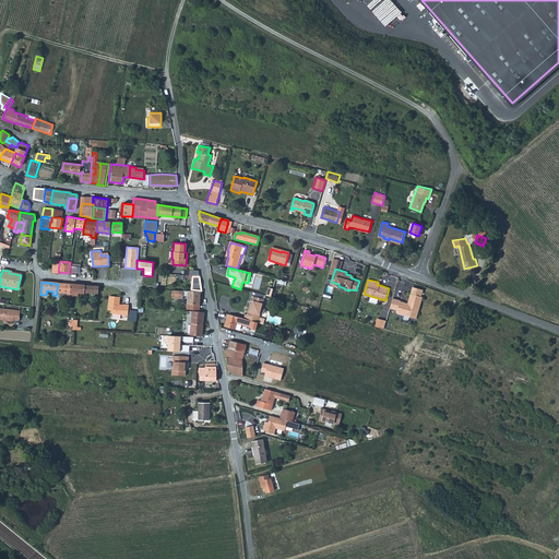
[(71,284),(58,284),(57,289),(57,293),(70,295),(70,293),(71,284)]
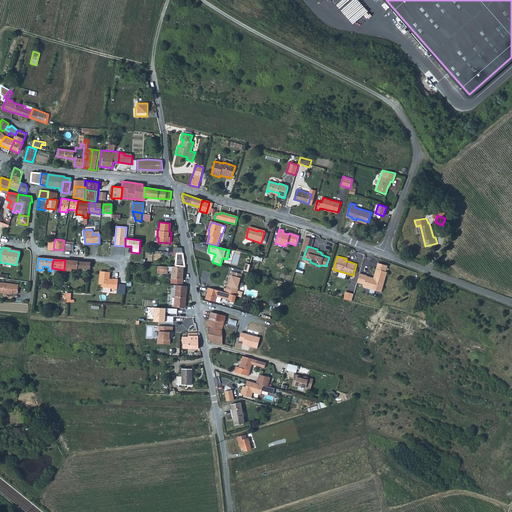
[(78,262),(65,260),(64,268),(81,269),(89,270),(90,262),(87,262),(78,262)]
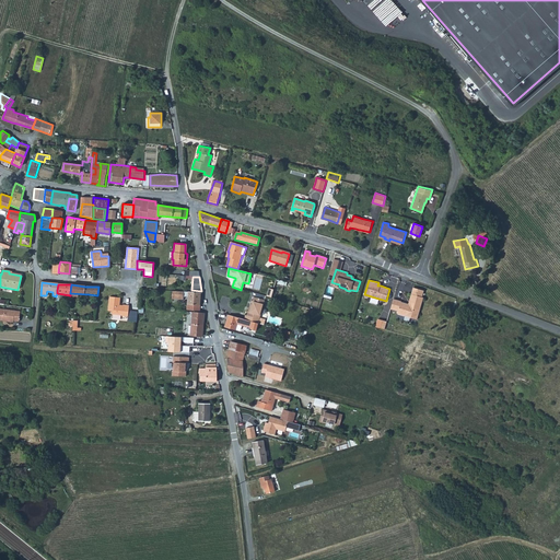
[(394,298),(391,308),(398,310),(397,313),(411,317),(412,314),(418,316),(422,302),(423,298),(423,296),(422,296),(424,290),(413,288),(408,305),(406,304),(406,303),(401,301),(394,298)]
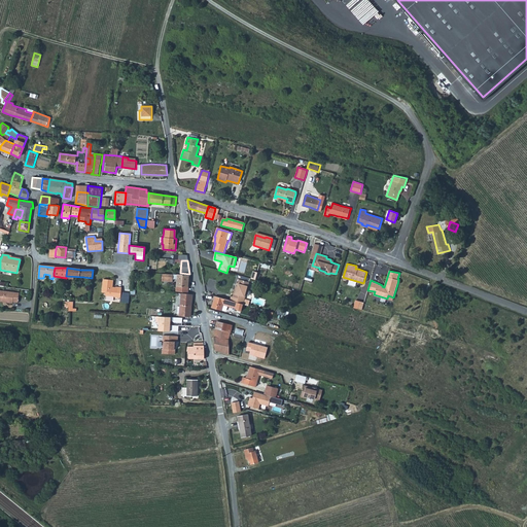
[(187,292),(188,276),(177,275),(176,286),(176,290),(174,290),(174,292),(187,292)]
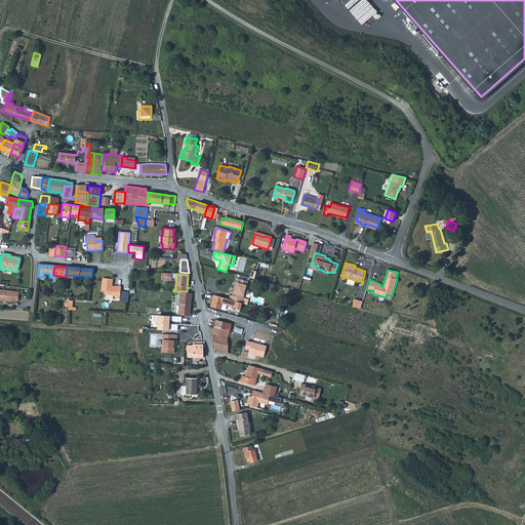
[(103,279),(102,292),(105,292),(105,295),(114,296),(114,297),(119,297),(121,286),(115,286),(115,287),(113,287),(112,287),(113,280),(103,279)]
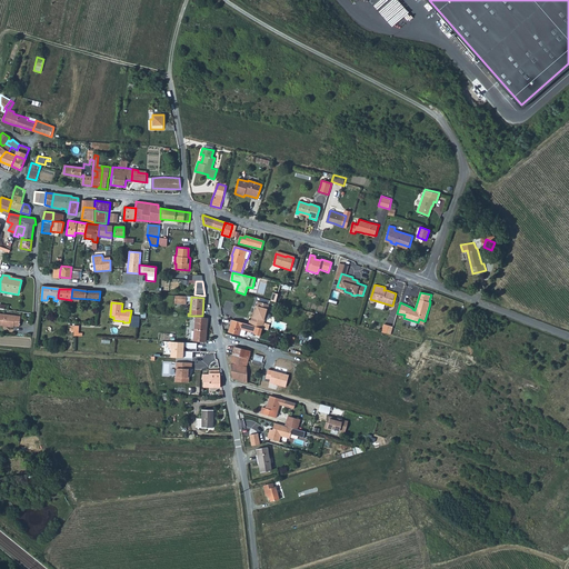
[(263,323),(269,306),(258,302),(257,307),(256,310),(253,310),(250,321),(249,321),(248,325),(262,329),(268,330),(269,326),(263,323)]
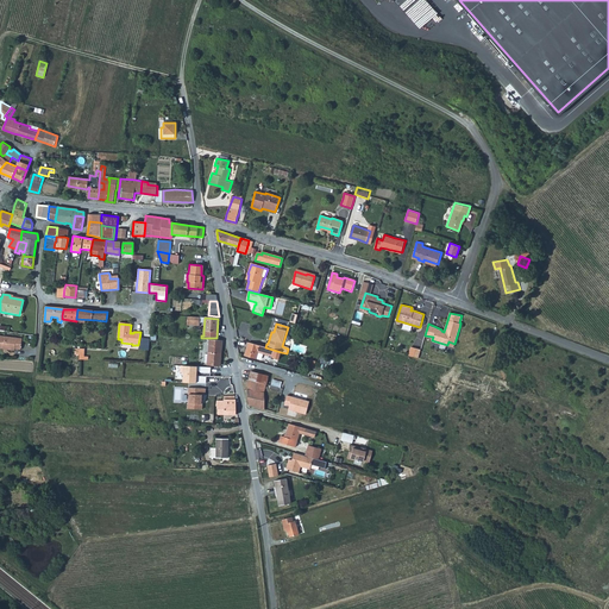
[(0,349),(2,349),(14,351),(14,349),(20,350),(23,339),(16,338),(5,337),(0,336),(0,349)]
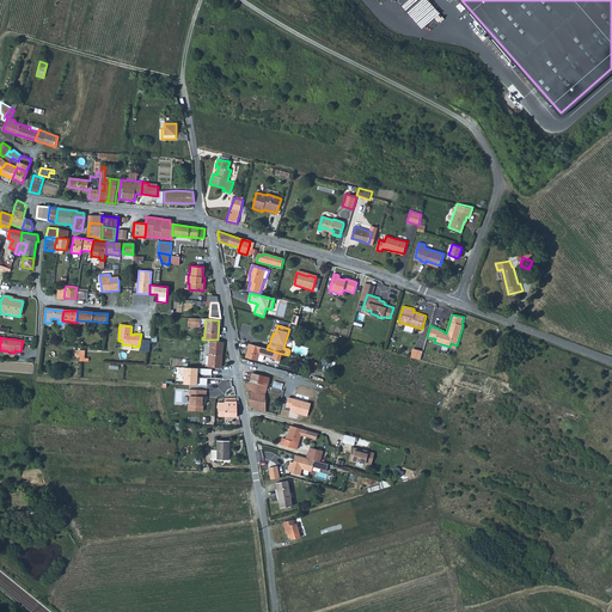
[(204,355),(204,365),(208,365),(207,368),(212,369),(212,367),(220,367),(222,349),(222,343),(209,342),(208,356),(204,355)]
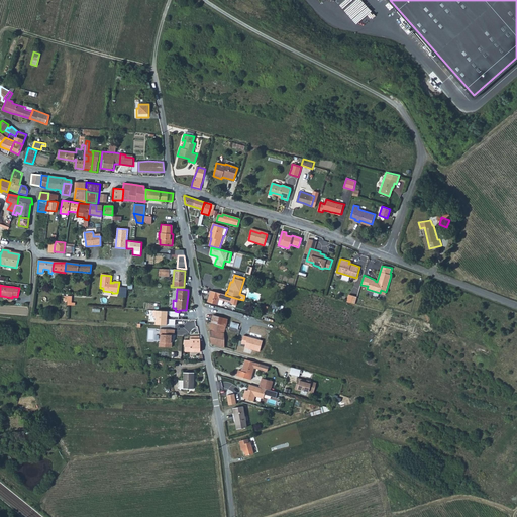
[(225,295),(210,291),(207,302),(220,306),(222,305),(223,301),(231,303),(231,304),(236,306),(238,299),(225,295)]
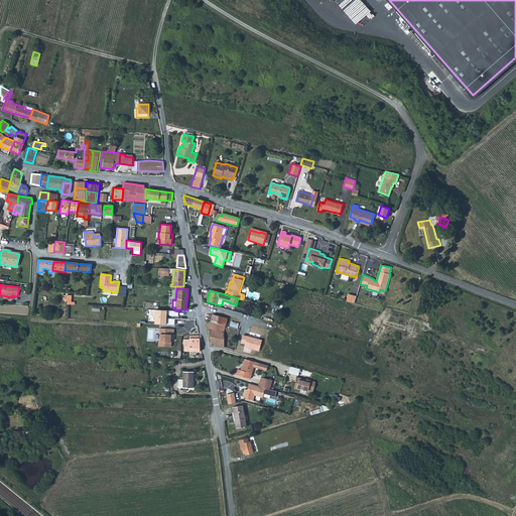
[(279,309),(282,302),(273,299),(271,306),(279,309)]
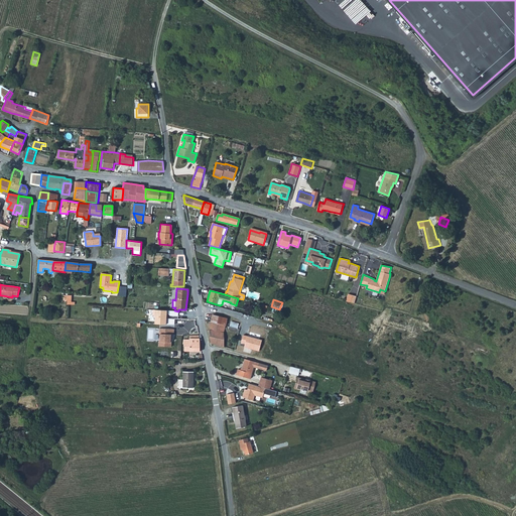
[(167,309),(152,308),(152,314),(155,315),(154,324),(174,325),(174,318),(166,317),(167,309)]
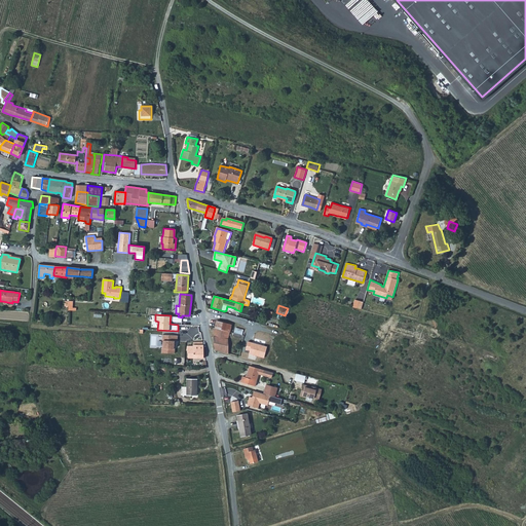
[(217,322),(215,329),(230,332),(232,325),(217,322)]
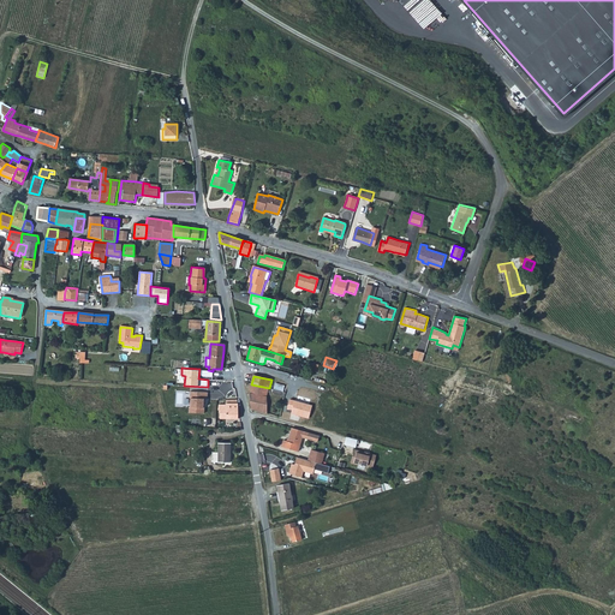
[(269,388),(251,384),(250,393),(266,396),(269,388)]
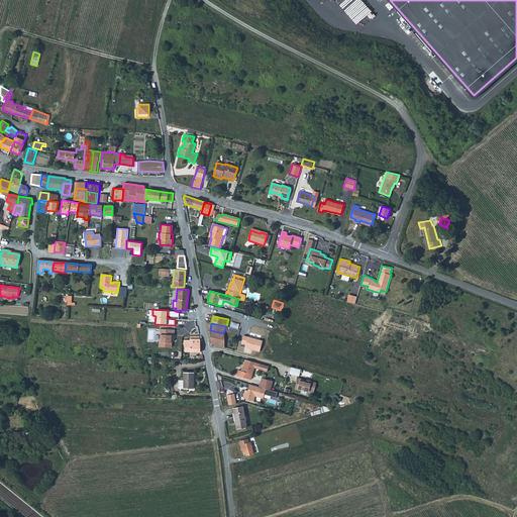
[(174,329),(159,329),(159,334),(160,334),(160,341),(159,341),(159,346),(171,347),(171,334),(173,335),(174,329)]
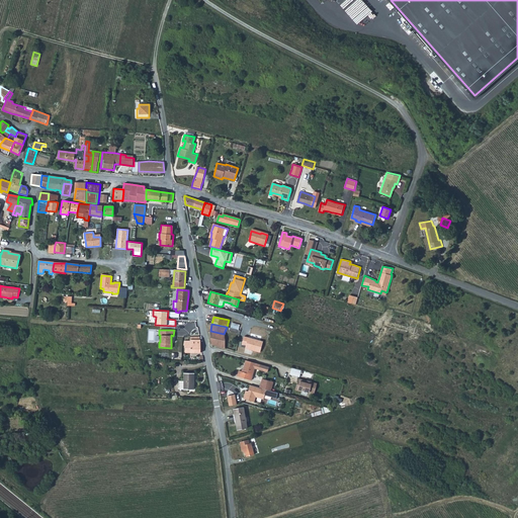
[(224,334),(210,331),(210,345),(214,346),(225,349),(224,334)]
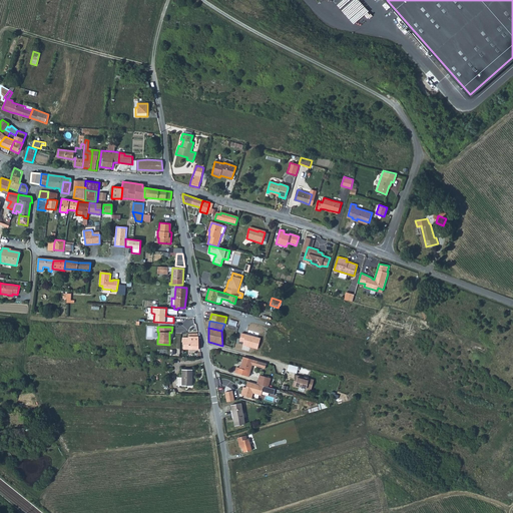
[(241,334),(239,341),(243,342),(242,346),(258,350),(261,338),(241,334)]
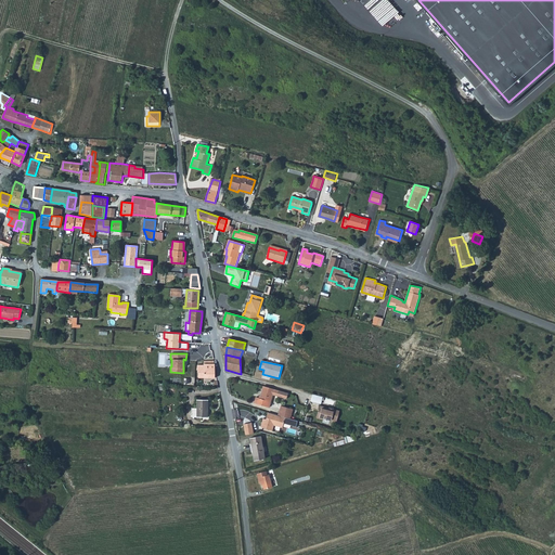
[(197,365),(196,370),(198,371),(197,378),(215,378),(214,366),(214,362),(203,362),(203,365),(197,365)]
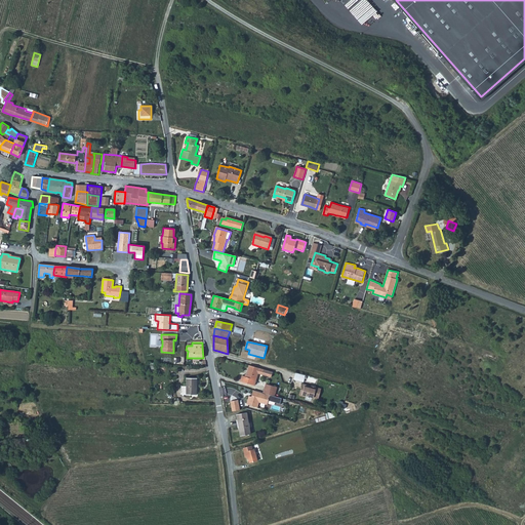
[(243,376),(241,381),(255,386),(258,374),(272,377),(273,371),(259,368),(249,365),(246,376),(243,376)]
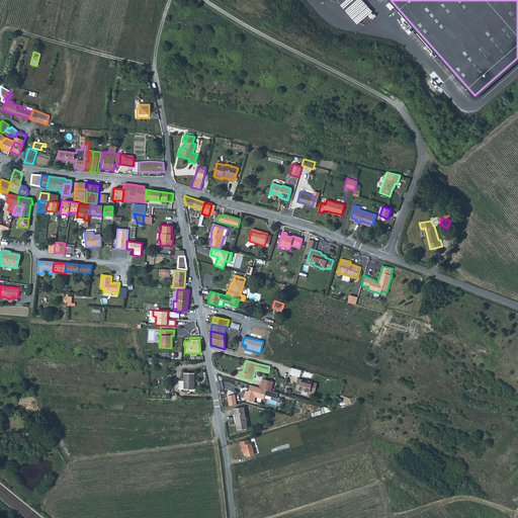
[(301,370),(291,367),(289,374),(299,376),(301,370)]
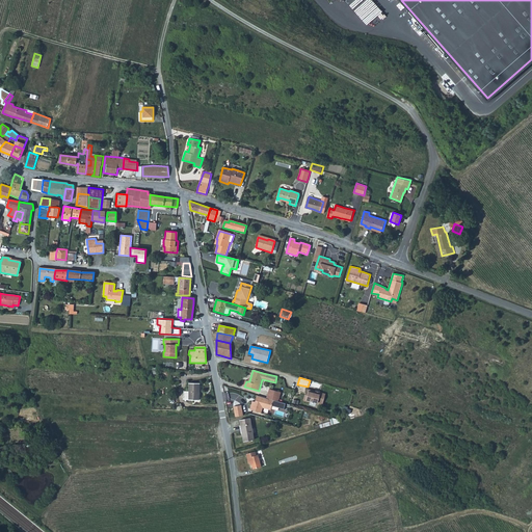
[(184,392),(184,400),(198,401),(198,395),(198,383),(188,383),(188,392),(184,392)]
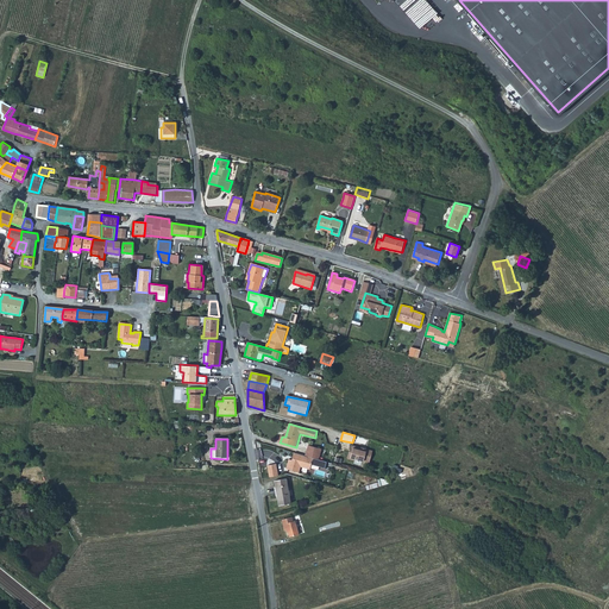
[(362,447),(353,446),(353,450),(353,451),(353,452),(350,451),(347,458),(355,459),(356,458),(364,460),(365,457),(371,458),(372,451),(366,450),(364,450),(363,450),(362,447)]
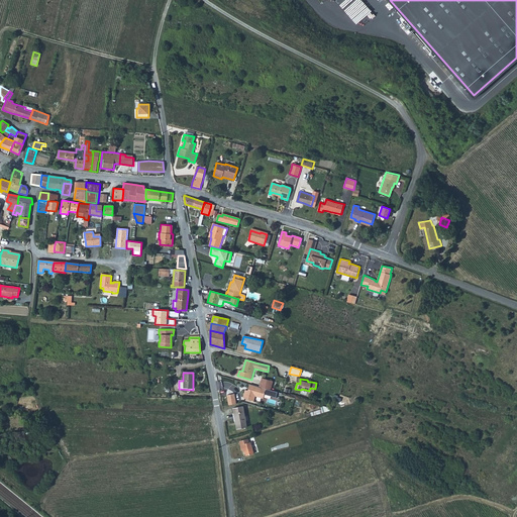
[(250,384),(249,388),(251,388),(250,391),(246,389),(244,397),(253,400),(255,396),(263,398),(264,394),(276,397),(277,391),(270,389),(259,386),(250,384)]
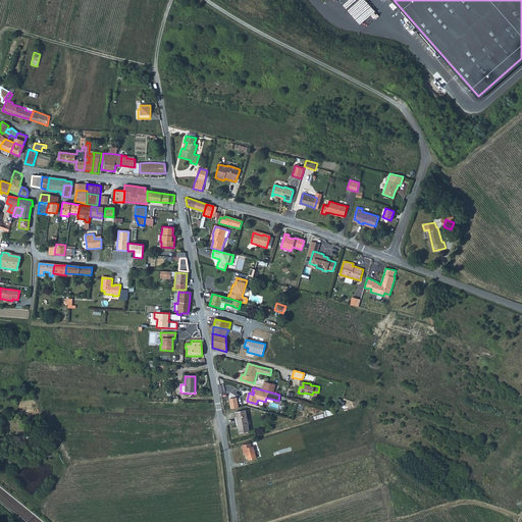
[(239,407),(236,397),(228,399),(230,408),(239,407)]
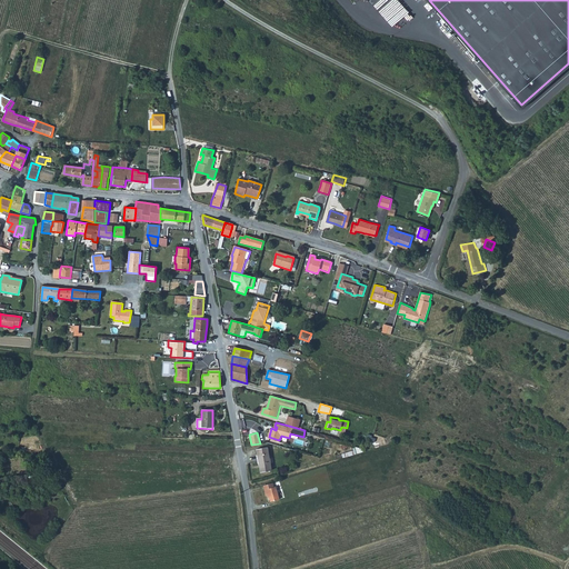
[(257,448),(258,453),(259,453),(260,461),(259,461),(261,471),(272,469),(268,446),(257,448)]
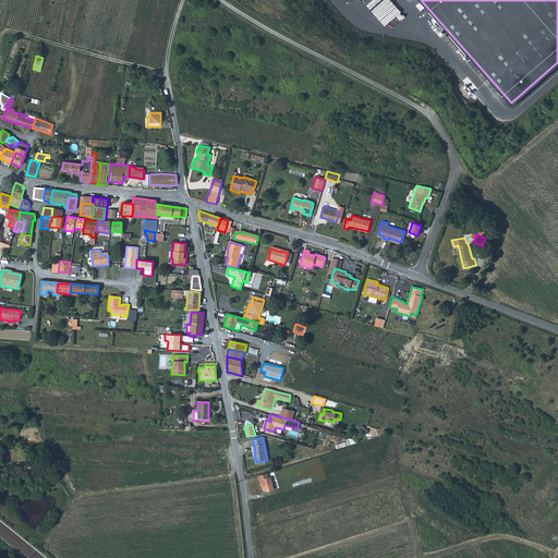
[(274,477),(262,481),(263,486),(265,485),(267,492),(277,488),(274,477)]
